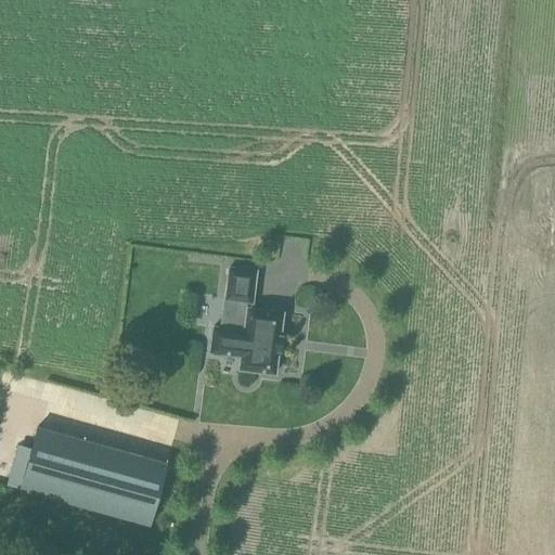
[(280,336),(283,313),(249,309),(250,302),(253,302),(257,271),(230,268),(226,299),(237,300),(234,330),(214,327),(210,352),(242,357),(240,370),(275,374),(279,350),(280,350),(282,337),(280,336)]
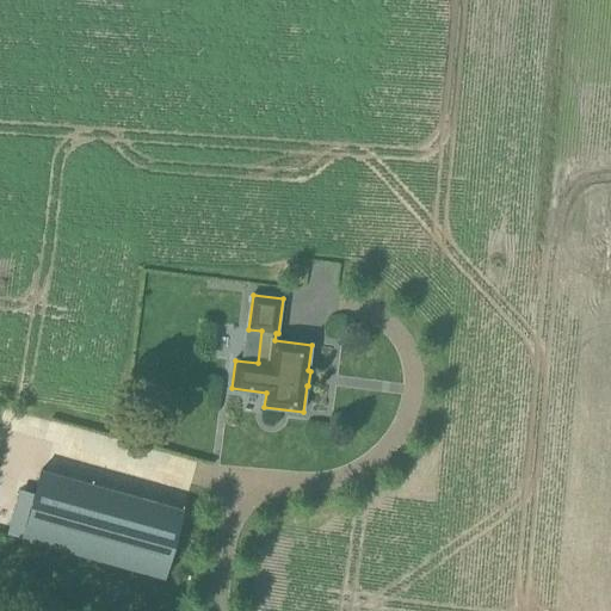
[(23,538),(149,574),(165,579),(173,549),(184,510),(135,495),(42,470),(23,538)]
